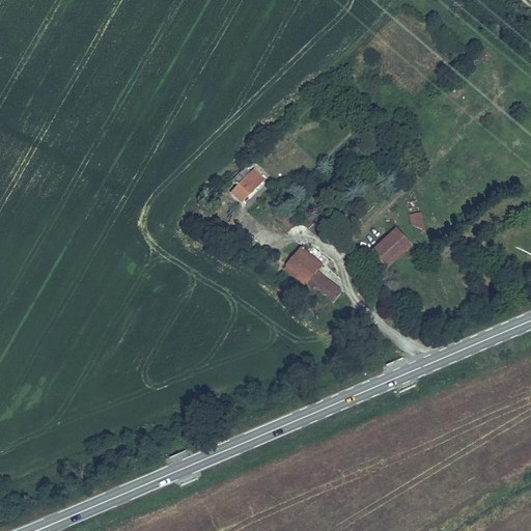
[(232,191),(244,202),(267,178),(255,168),(251,172),(246,167),(234,178),(240,184),(232,191)]
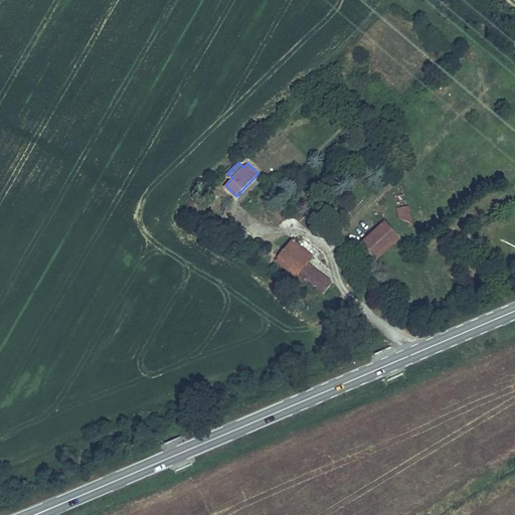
[(410,204),(398,206),(399,217),(413,222),(410,204)]
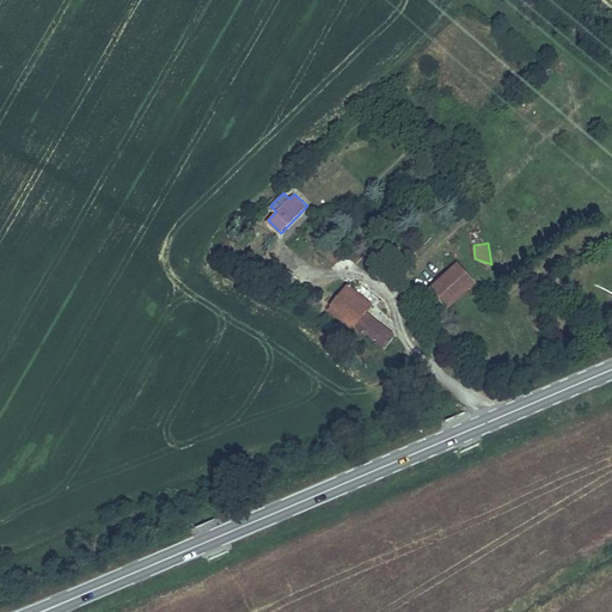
[(243,252),(239,259),(259,269),(263,262),(243,252)]
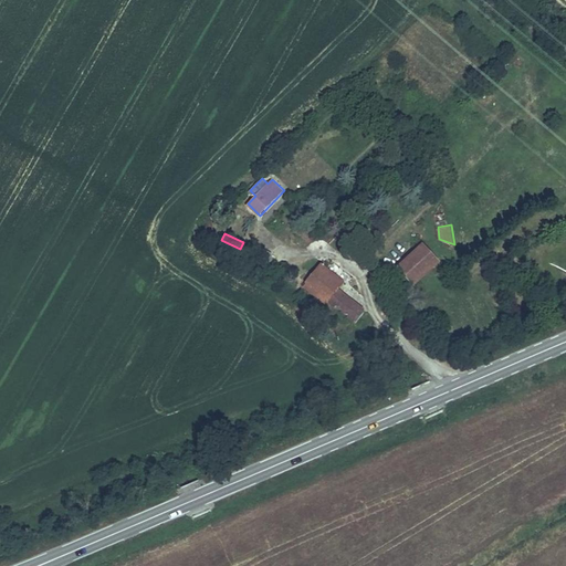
[(426,242),(399,265),(416,285),(442,261),(426,242)]
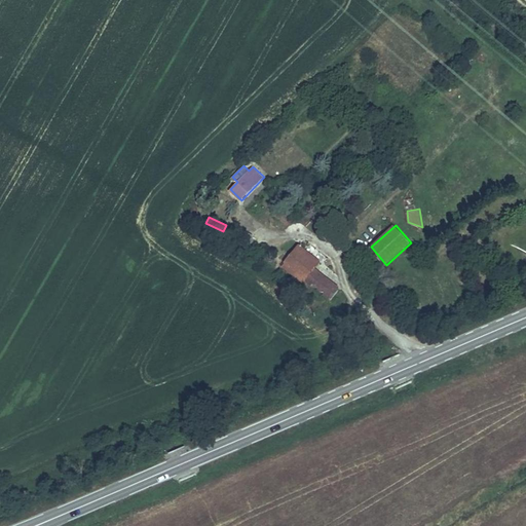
[(306,282),(331,299),(341,286),(316,268),(323,260),(299,242),(279,270),(303,287),(306,282)]
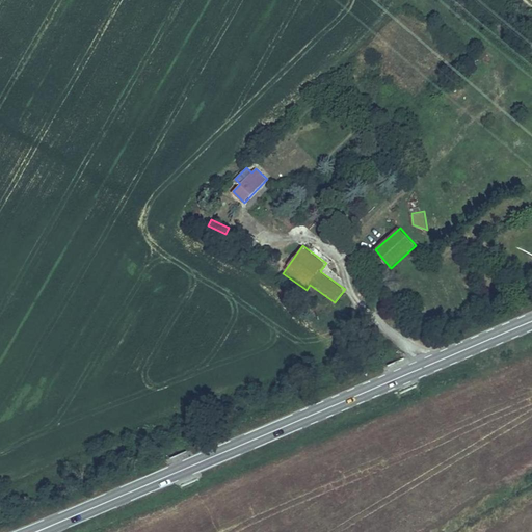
All buildings are outlined.
